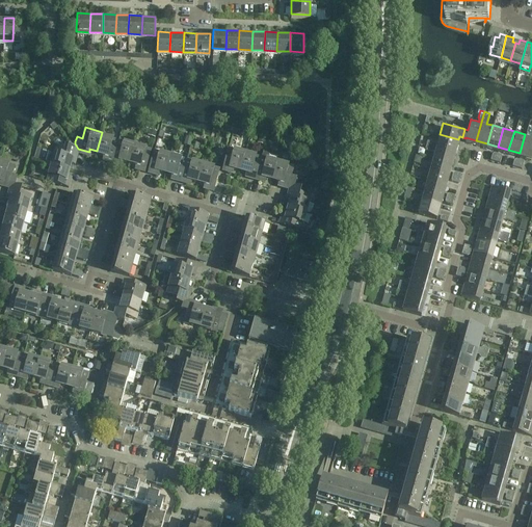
[(117,136),(102,132),(97,151),(103,153),(102,156),(111,159),(117,136)]
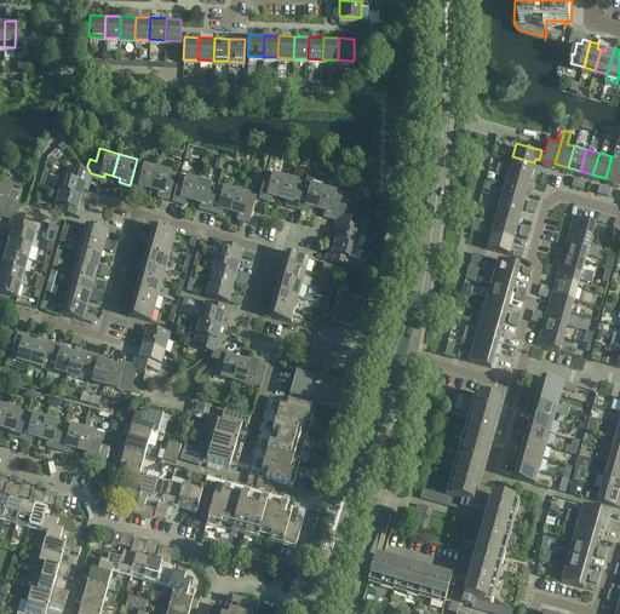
[(530,174),(534,162),(512,156),(510,164),(498,160),(497,165),(530,174)]
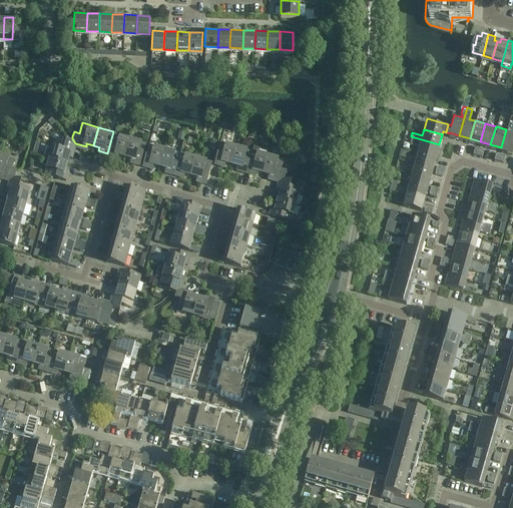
[(512,146),(512,130),(506,129),(501,147),(512,150),(512,146)]
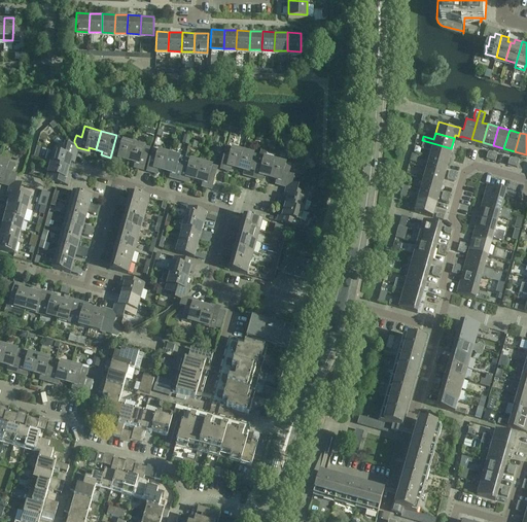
[(133,139),(116,135),(110,158),(120,160),(121,157),(128,159),(133,139)]
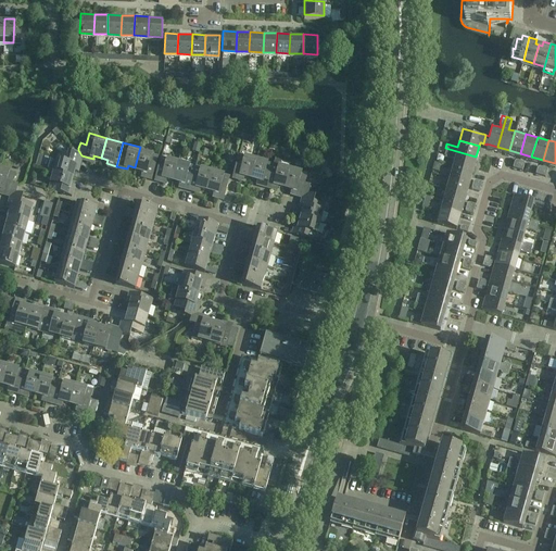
[(151,175),(158,152),(140,147),(135,167),(141,168),(140,173),(151,175)]
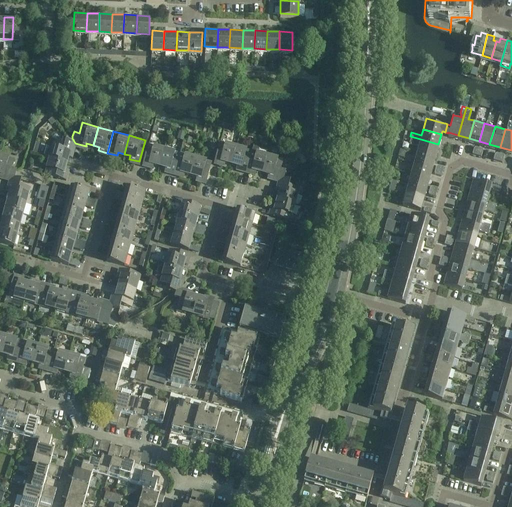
[(72,138),(65,136),(64,141),(53,138),(52,143),(47,141),(44,153),(49,154),(67,159),(68,153),(72,154),(75,143),(72,138)]
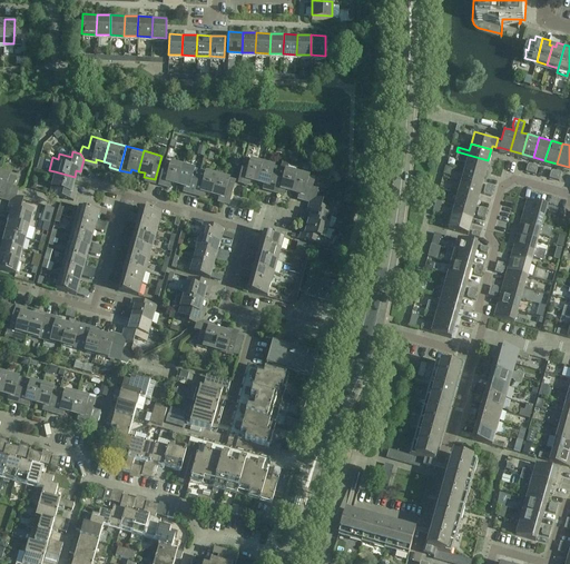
[(457,151),(455,157),(467,160),(464,166),(484,171),(488,160),(457,151)]
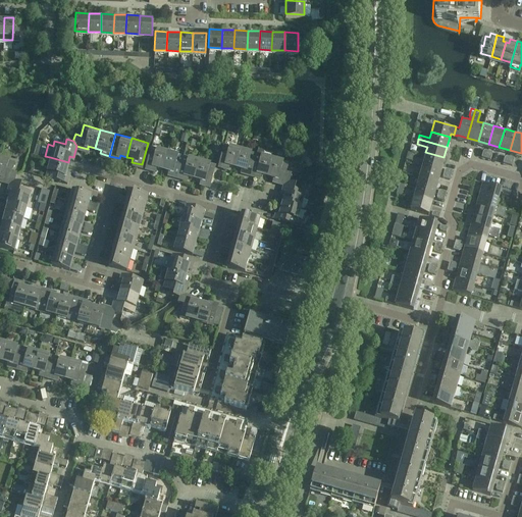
[(224,141),(218,163),(227,166),(228,162),(235,164),(240,146),(224,141)]
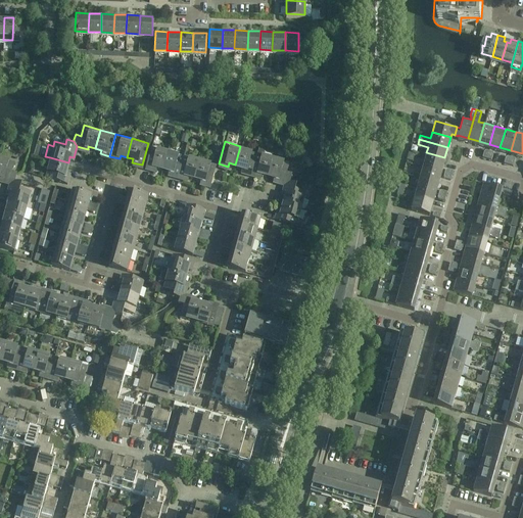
[(168,148),(151,144),(145,166),(155,169),(156,166),(162,167),(168,148)]
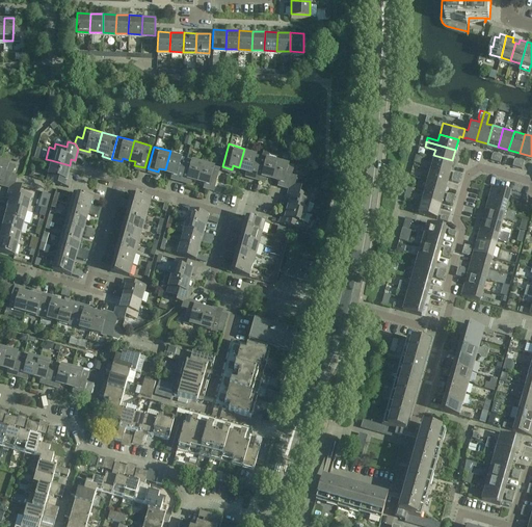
[(261,153),(244,149),(239,167),(245,169),(244,173),(255,176),(261,153)]
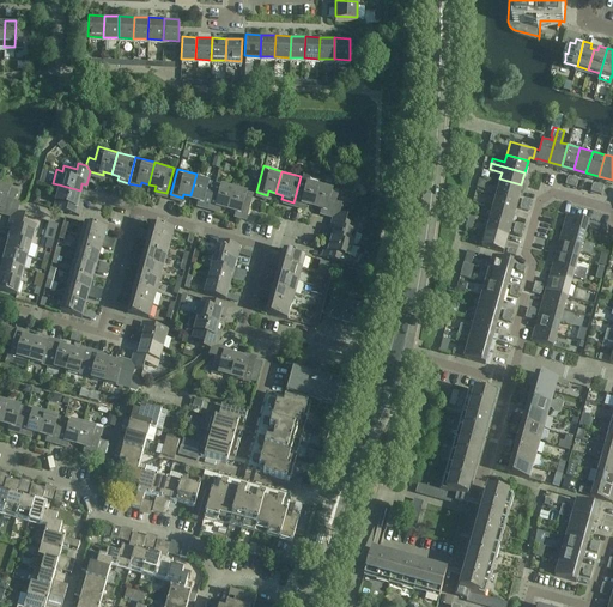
[(216,180),(196,174),(190,195),(198,198),(196,201),(207,205),(216,180)]
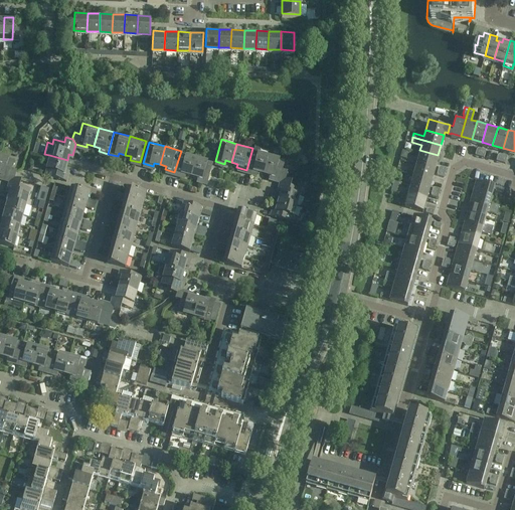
[(269,153),(252,148),(246,170),(256,173),(258,169),(263,171),(269,153)]
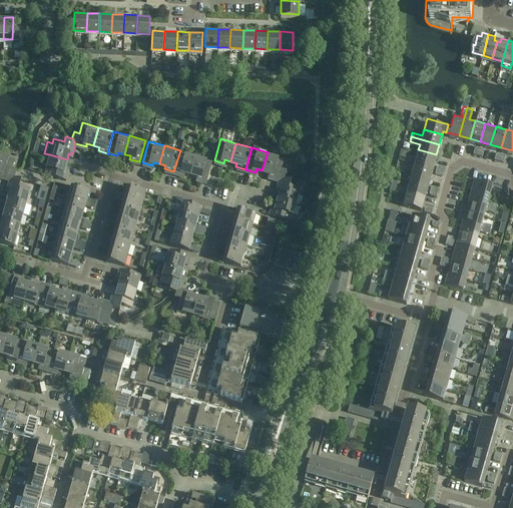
[(418,149),(415,160),(433,165),(436,154),(418,149)]
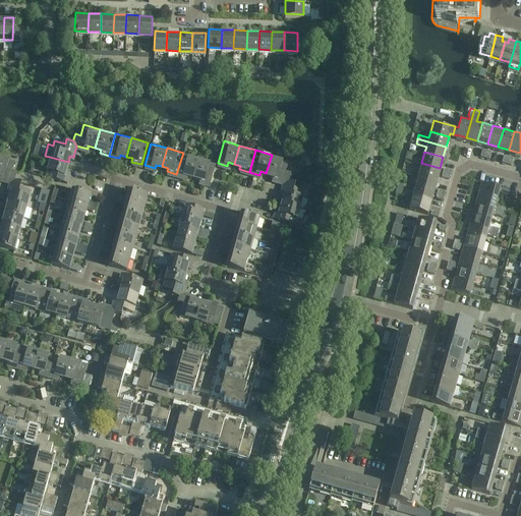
[(198,157),(183,153),(176,174),(186,177),(187,173),(193,175),(198,157)]
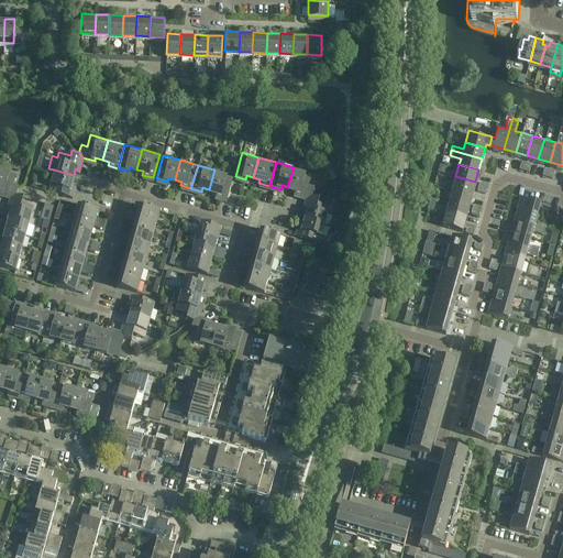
[(15,192),(18,184),(12,183),(15,171),(0,166),(0,192),(10,195),(15,192)]
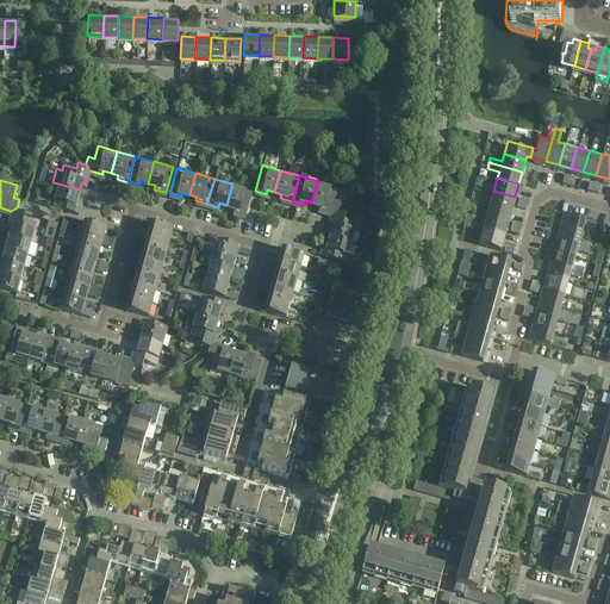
[(318,209),(329,212),(331,212),(337,209),(340,200),(334,199),(336,186),(318,181),(311,203),(319,205),(318,209)]
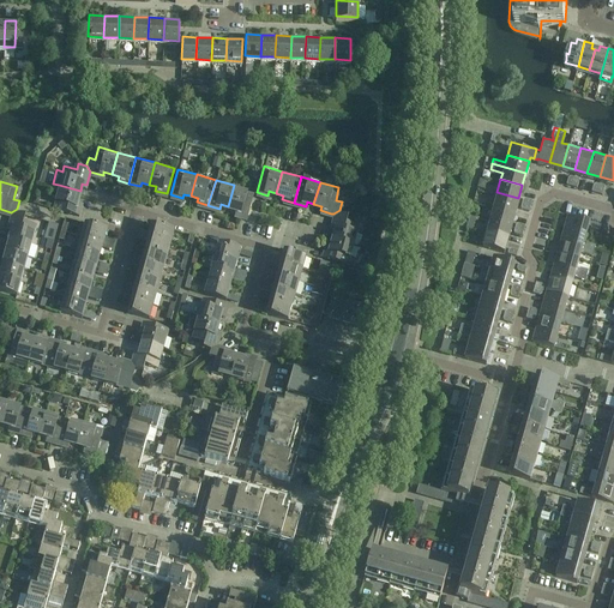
[(53,204),(79,211),(82,199),(78,199),(80,191),(59,185),(53,204)]
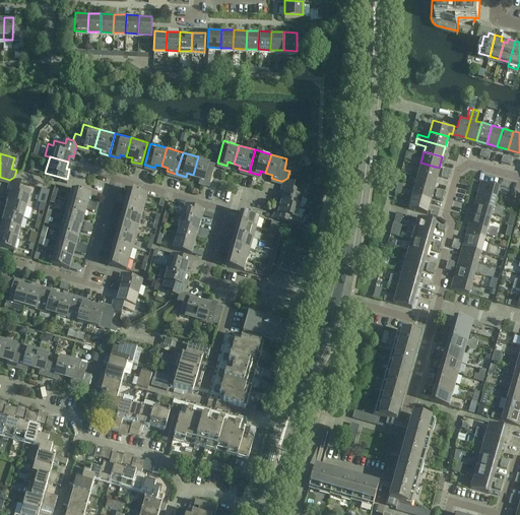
[(208,183),(214,162),(198,156),(193,175),(199,177),(198,180),(208,183)]
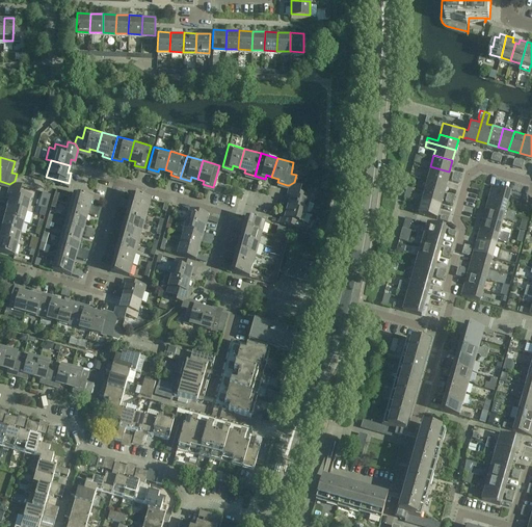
[(430,166),(427,177),(446,182),(449,172),(430,166)]
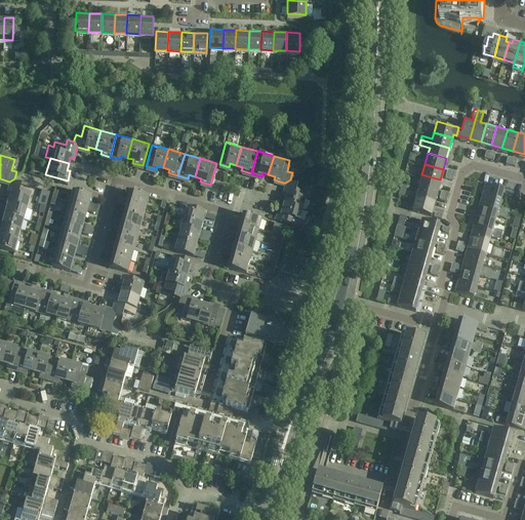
[(437,191),(440,180),(421,174),(418,186),(437,191)]
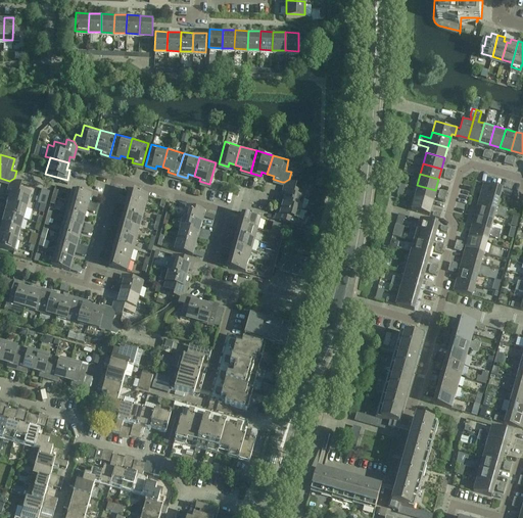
[(21,180),(15,179),(14,178),(9,181),(6,192),(9,193),(7,199),(26,204),(31,188),(20,185),(21,180)]
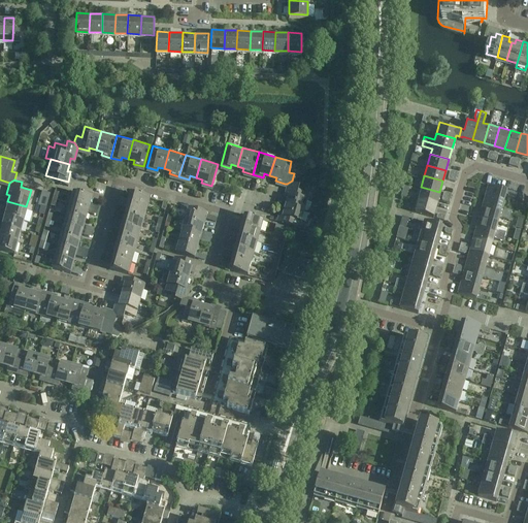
[(299,183),(293,182),(292,181),(287,184),(284,195),(287,196),(285,202),(303,207),(308,191),(297,188),(299,183)]
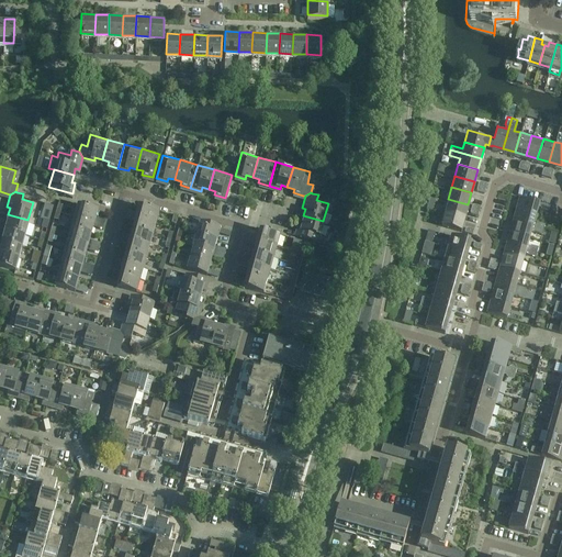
[(539,199),(532,197),(519,193),(516,205),(536,211),(538,203),(541,203),(541,205),(548,208),(550,202),(539,199)]
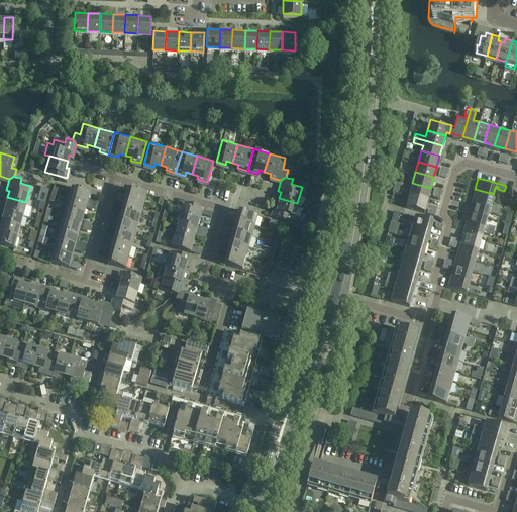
[(427,198),(430,188),(412,183),(409,193),(427,198)]
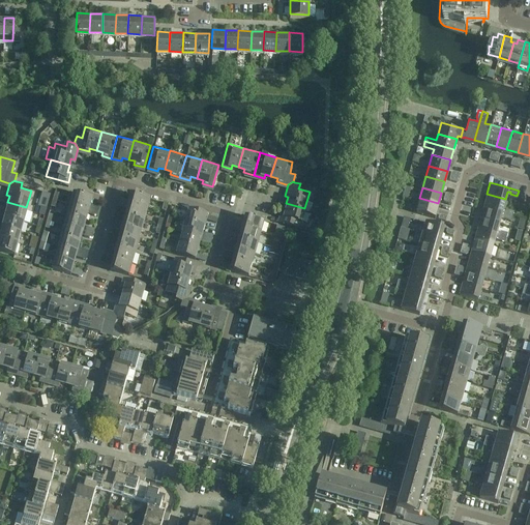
[(74,190),(70,200),(88,205),(91,195),(74,190)]
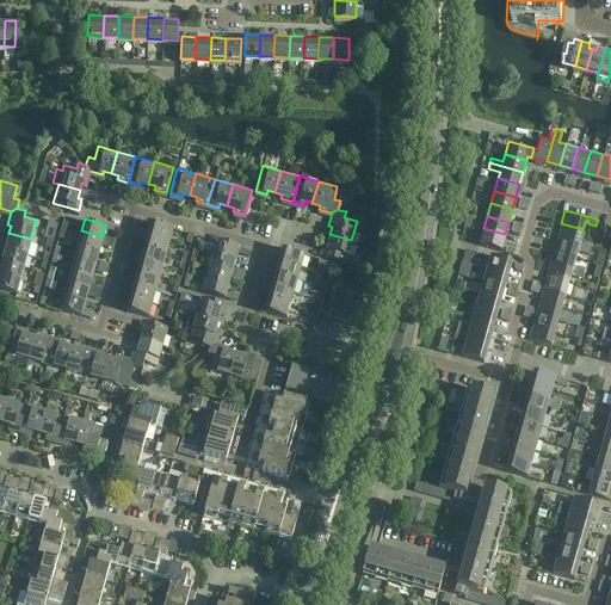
[(173,224),(150,218),(147,232),(170,238),(173,224)]
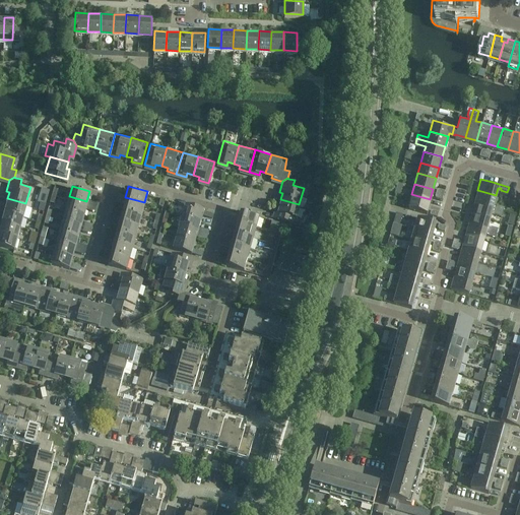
[(477,190),(474,200),(503,208),(504,203),(497,202),(497,203),(494,202),(496,195),(477,190)]
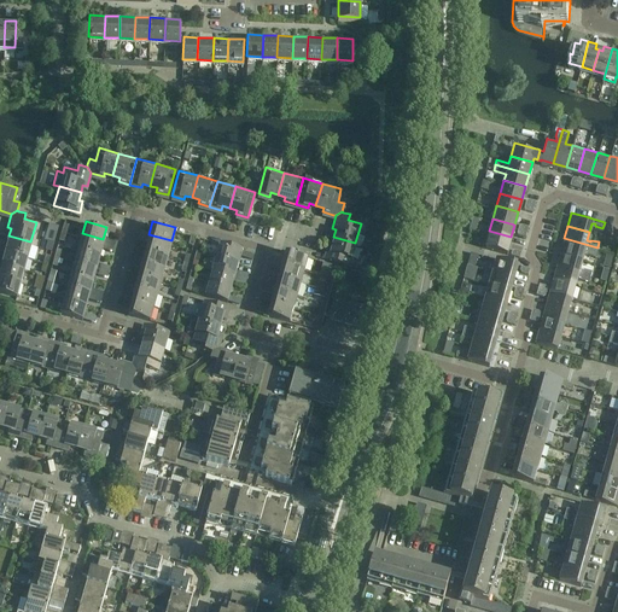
[(489,231),(485,244),(507,250),(511,237),(489,231)]
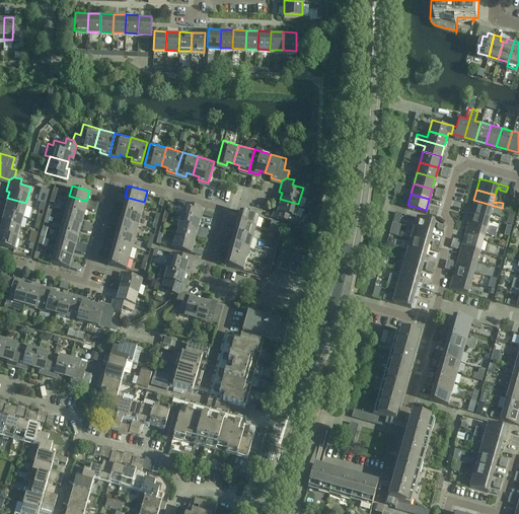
[(69,196),(66,207),(84,212),(86,201),(69,196)]
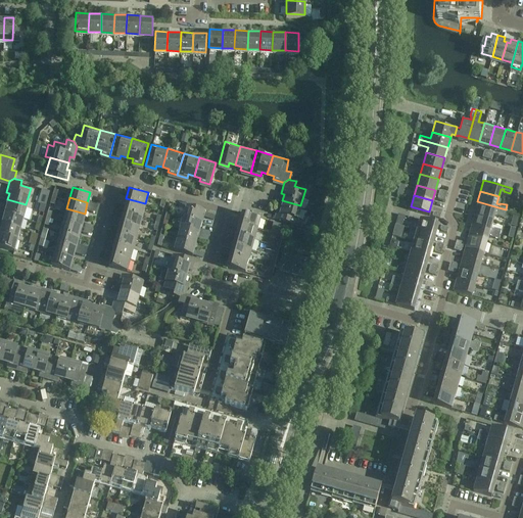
[(126,198),(124,208),(142,214),(145,203),(126,198)]
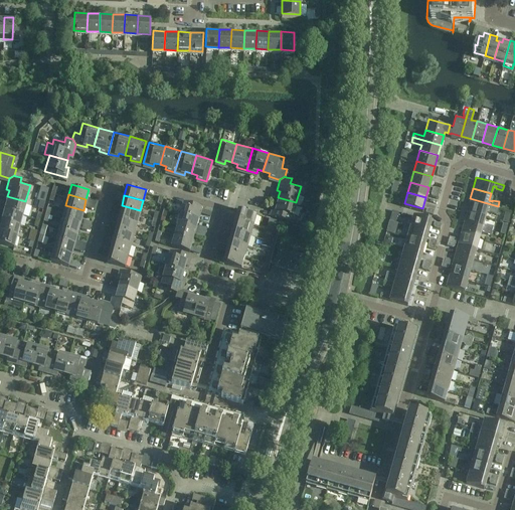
[(7,196),(4,206),(22,212),(25,201),(7,196)]
